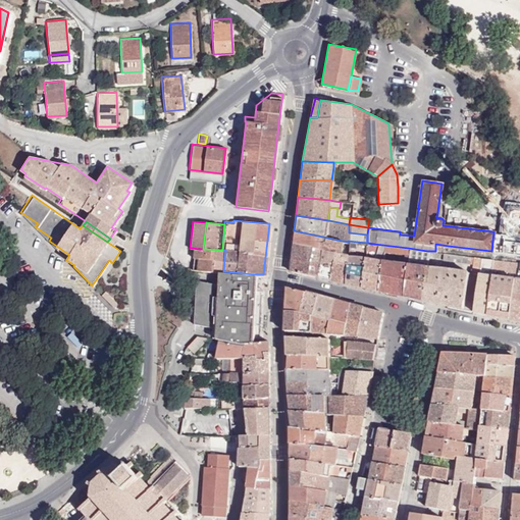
[(367,235),(368,227),(349,224),(349,232),(367,235)]
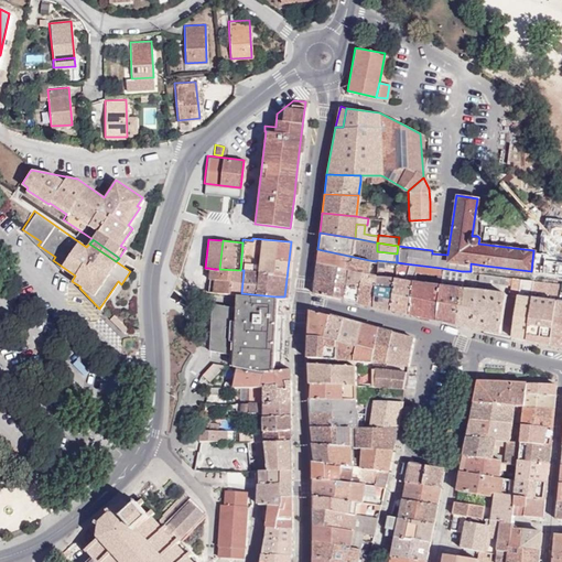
[(368,273),(369,260),(317,249),(316,262),(347,269),(361,272),(368,273)]
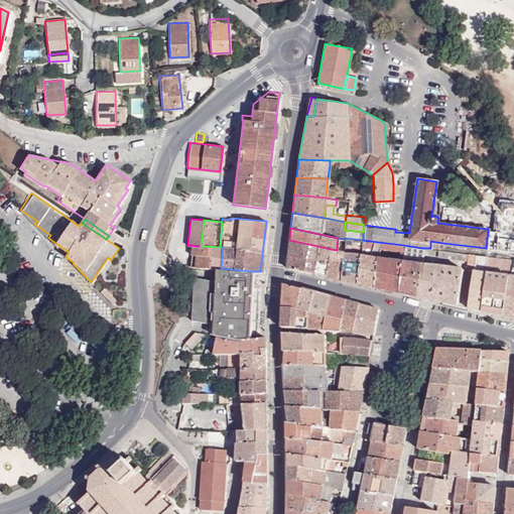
[(317,246),(289,240),(286,267),(312,273),(317,246)]
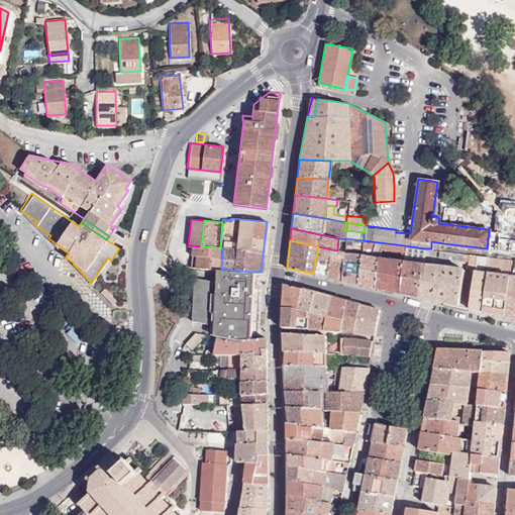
[(371,241),(364,240),(362,255),(356,284),(374,287),(377,258),(370,256),(370,252),(371,247),(371,241)]
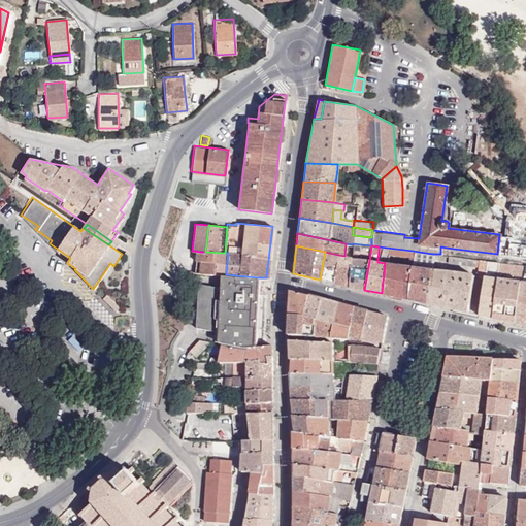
[(413,251),(387,248),(386,255),(412,258),(413,251)]
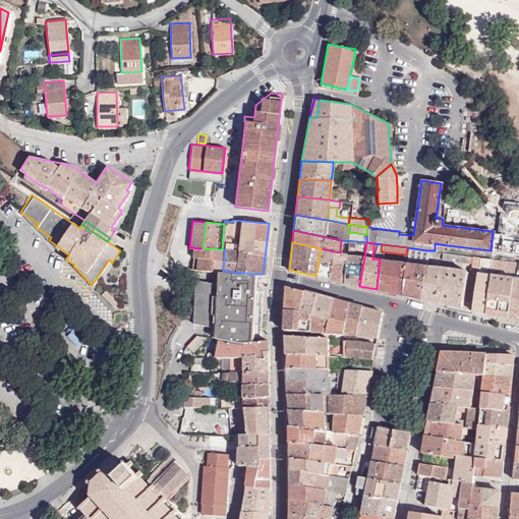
[(426,250),(407,247),(406,254),(405,263),(401,295),(420,299),(424,266),(426,250)]
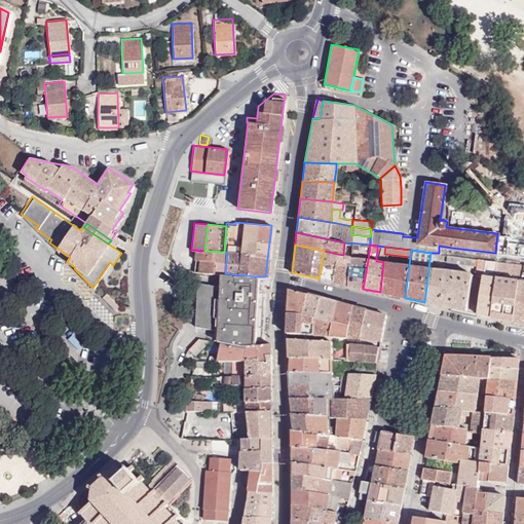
[(199,251),(197,271),(222,273),(225,273),(227,252),(224,252),(204,251),(199,251)]
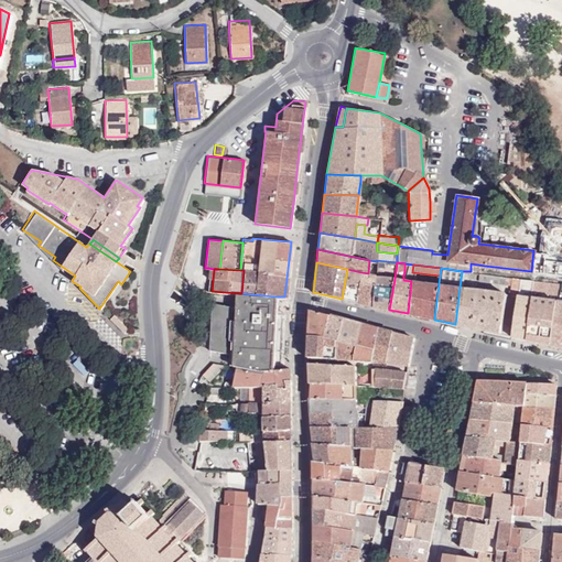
[(347,269),(342,299),(356,302),(361,272),(347,269)]
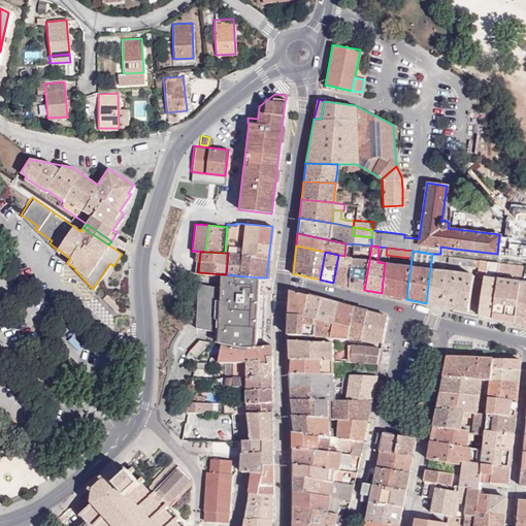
[(348,286),(351,259),(351,257),(344,256),(338,255),(333,283),(348,286)]
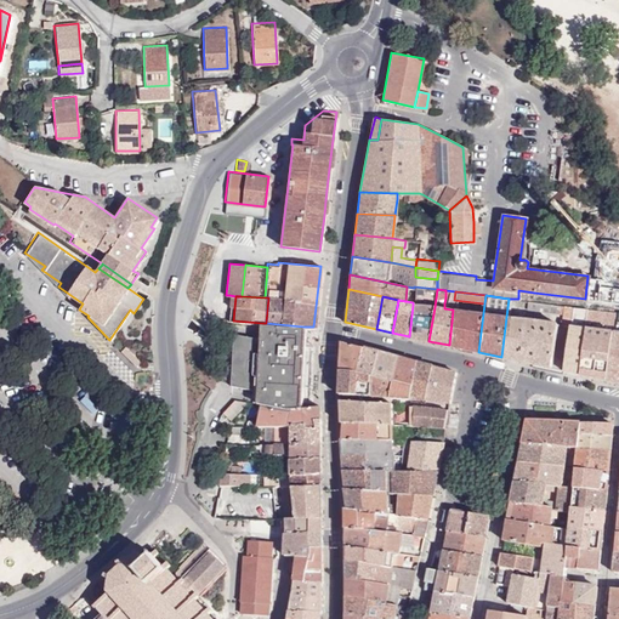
[(562,305),(526,300),(524,310),(561,314),(562,305)]
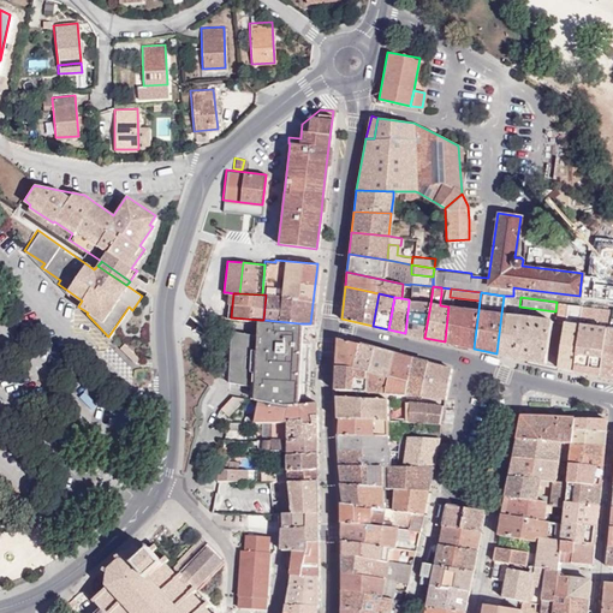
[(424,338),(430,304),(409,302),(405,333),(424,338)]
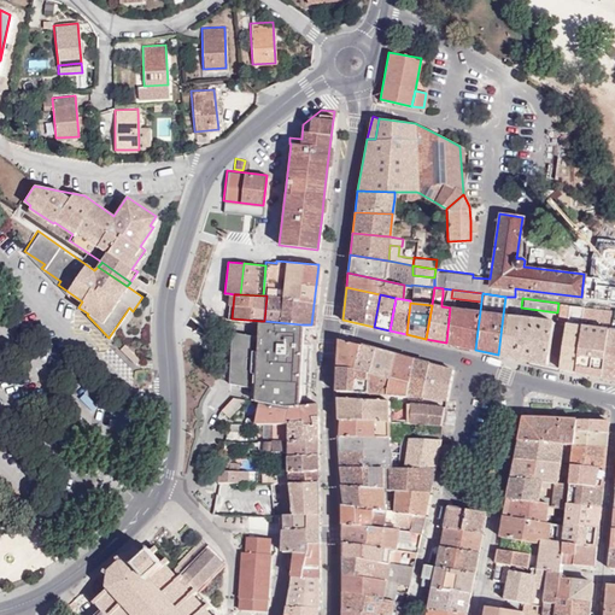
[(557,312),(556,322),(564,323),(568,304),(558,303),(557,312)]
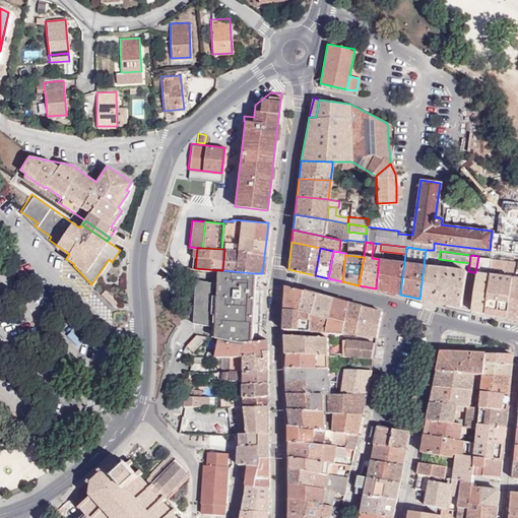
[(483,312),(491,257),(478,256),(475,272),(470,310),(483,312)]
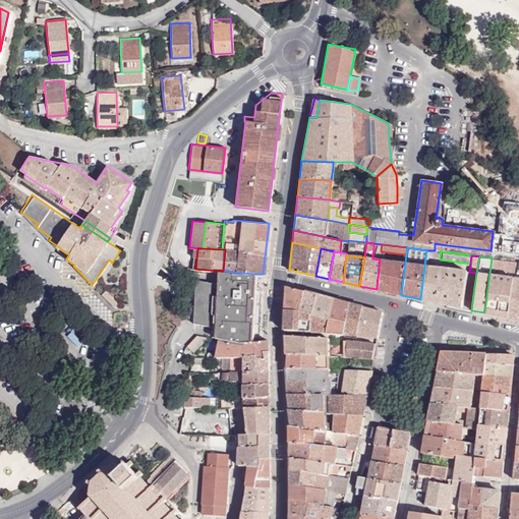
[(516,260),(492,257),(484,312),(508,318),(513,277),(516,260)]
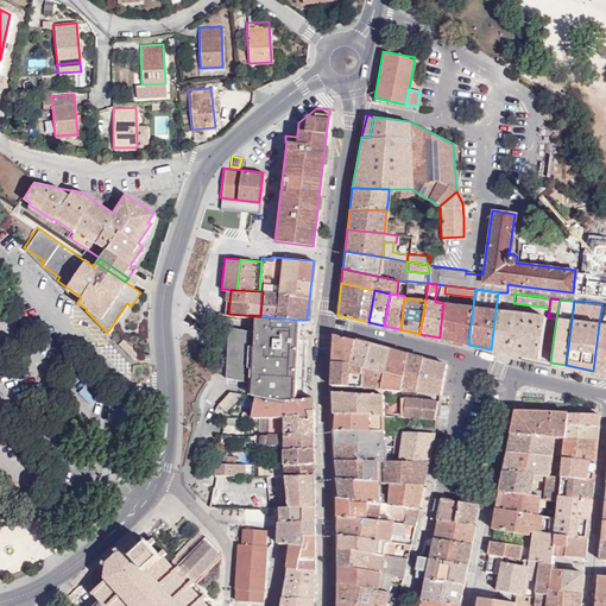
[(468,345),(473,307),(443,303),(440,338),(468,345)]
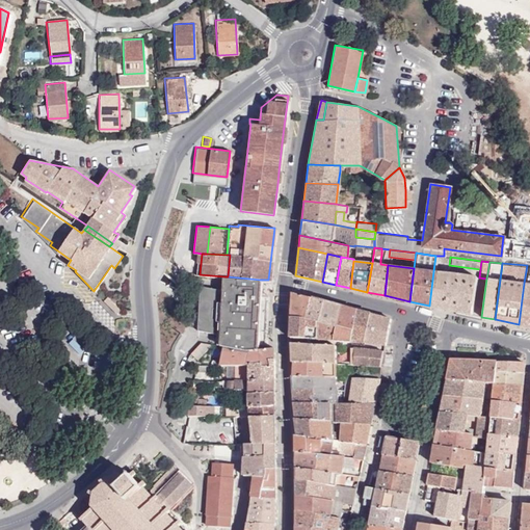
[(479,277),(433,271),(429,306),(481,317),(486,279),(479,277)]
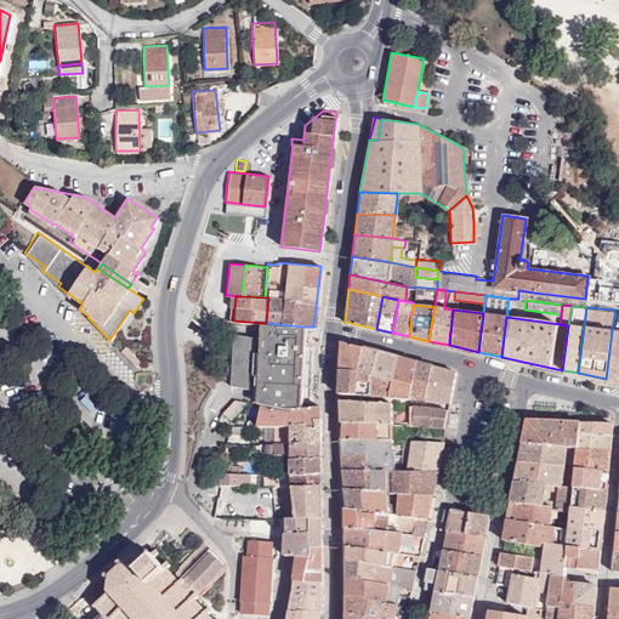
[(246,370),(232,359),(231,385),(259,390),(257,402),(261,403),(287,408),(299,407),(304,327),(266,323),(262,323),(261,338),(233,333),(232,347),(246,358),(246,370)]
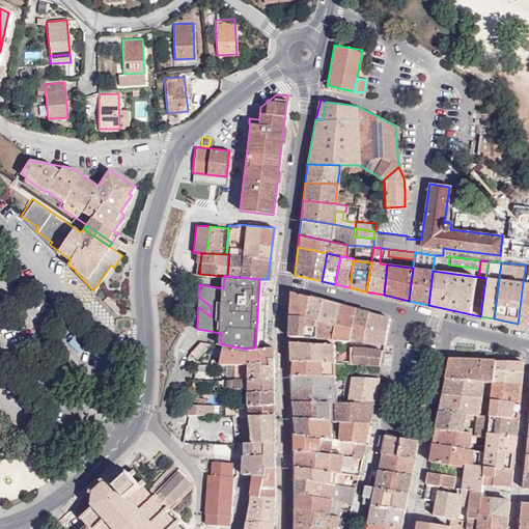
[(528,282),(523,282),(518,324),(528,326),(528,282)]
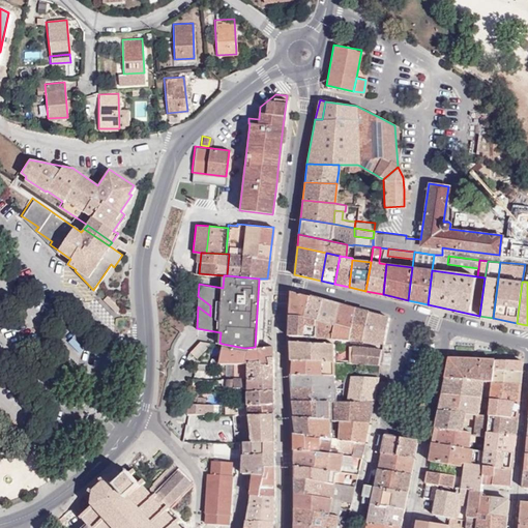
[(291,291),(290,315),(303,316),(317,320),(322,298),(310,295),(309,296),(291,291)]
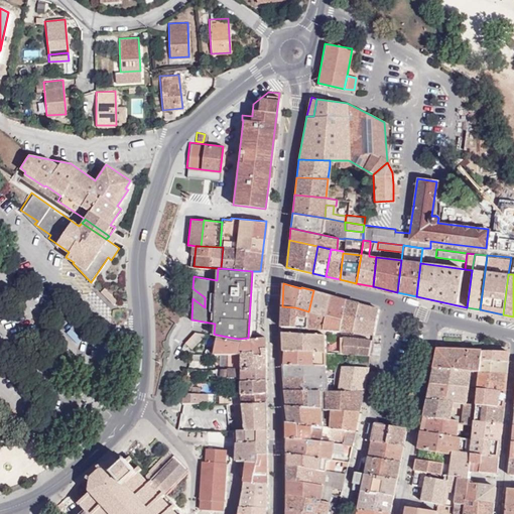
[(193,288),(193,298),(205,307),(205,297),(193,288)]
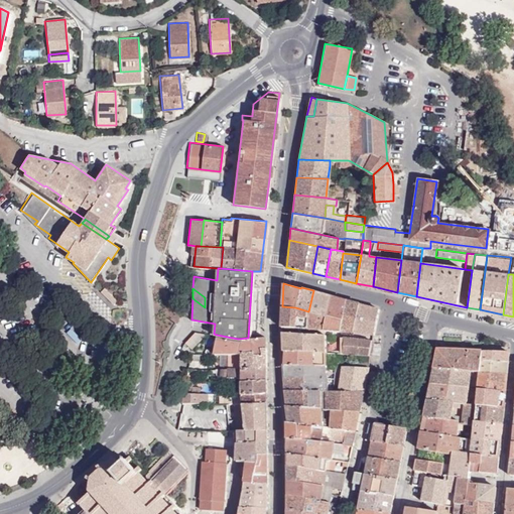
[(308,311),(325,315),(329,295),(313,290),(308,311)]
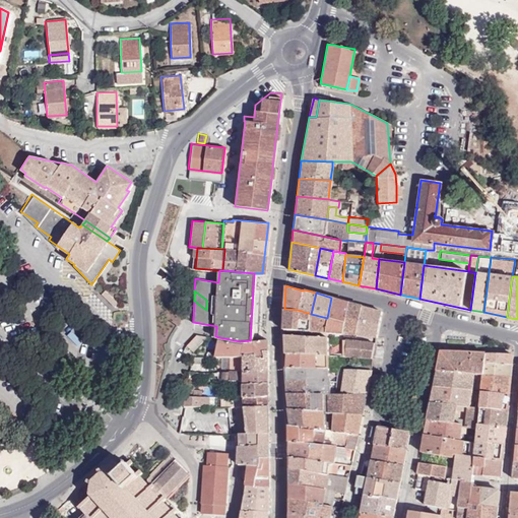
[(327,318),(325,330),(342,332),(347,302),(331,298),(327,318)]
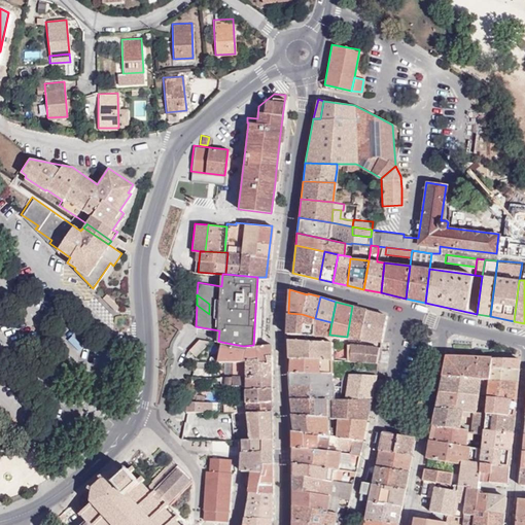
[(352,306),(347,337),(359,338),(365,309),(352,306)]
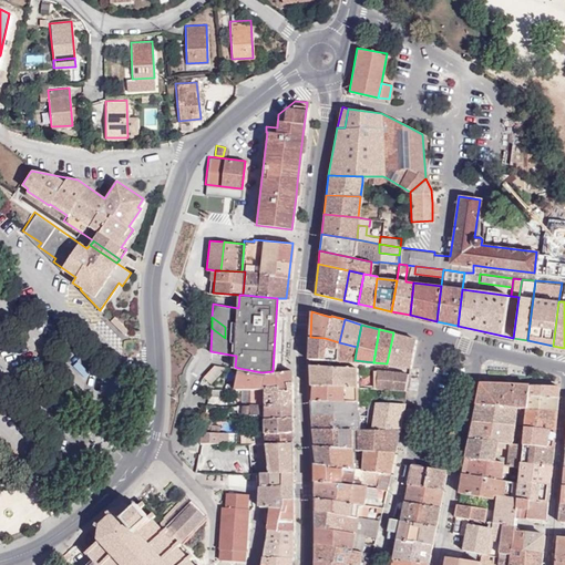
[(415,338),(393,332),(387,363),(410,367),(415,338)]
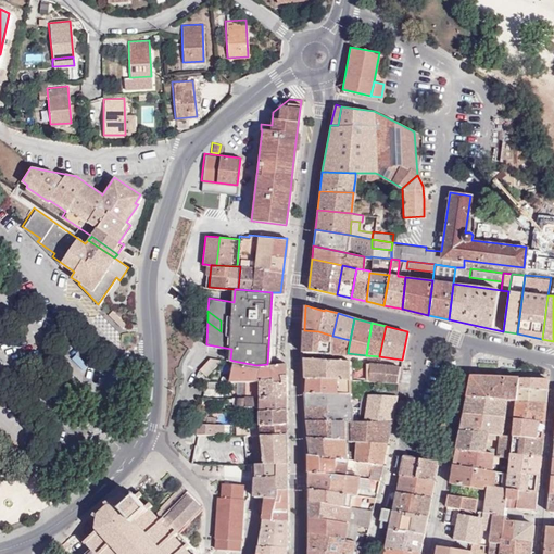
[(304,330),(303,351),(348,353),(350,340),(332,336),(318,331),(304,330)]
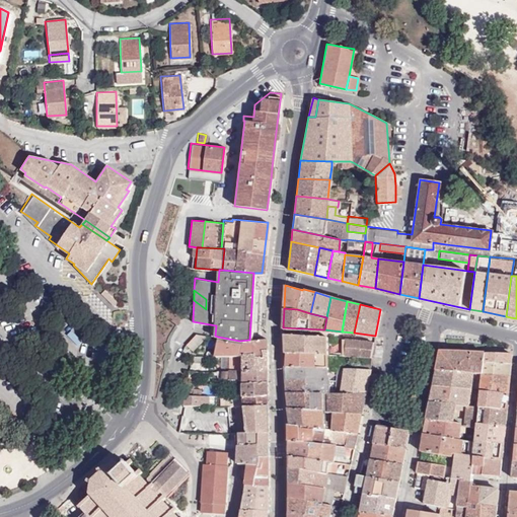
[(196,331),(186,343),(193,349),(206,335),(196,331)]
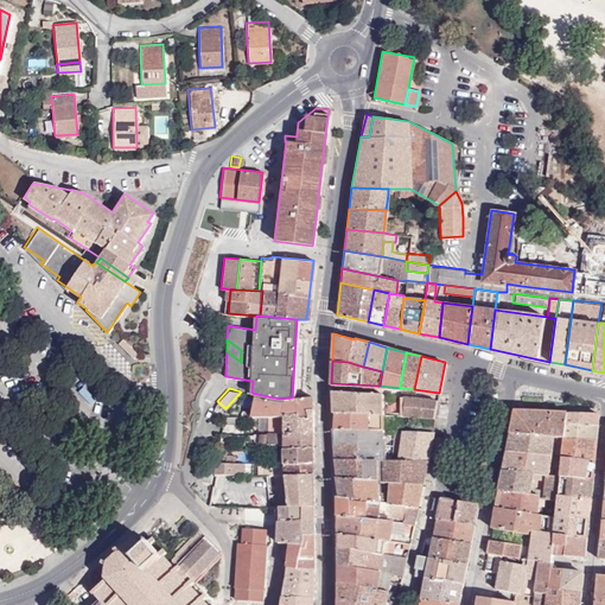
[(331,412),(333,412),(381,413),(381,394),(330,390),(331,412)]
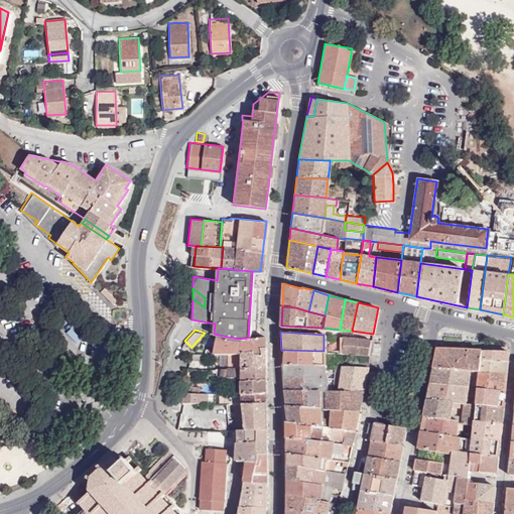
[(217,335),(213,353),(232,353),(240,353),(265,349),(265,337),(248,338),(238,339),(217,335)]
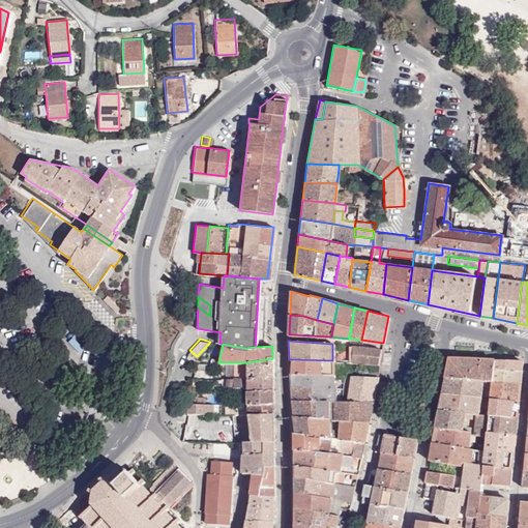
[(381,348),(352,345),(352,346),(351,361),(378,363),(381,348)]
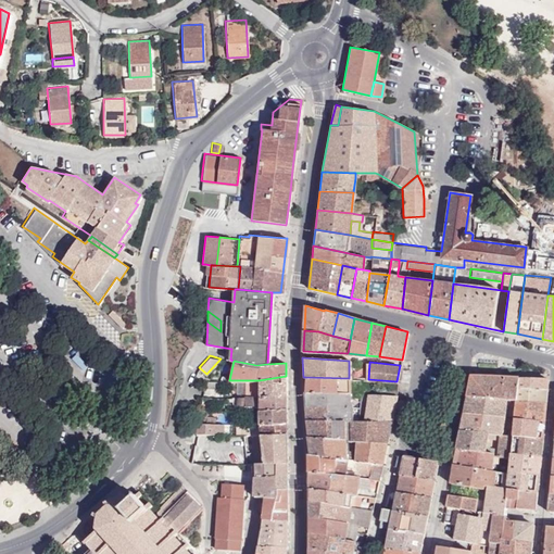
[(506,399),(516,399),(518,386),(519,377),(482,375),(470,375),(466,395),(506,399)]
